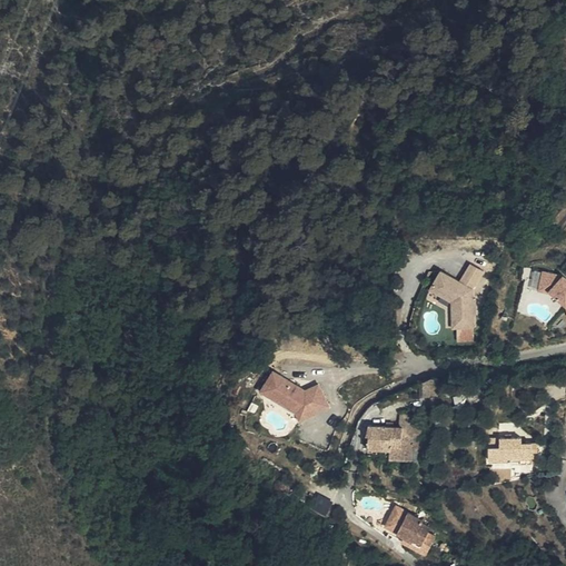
[(472,291),(483,272),(469,265),(458,283),(439,271),(428,290),(450,304),(450,329),(456,329),(456,340),(472,340),(472,291)]
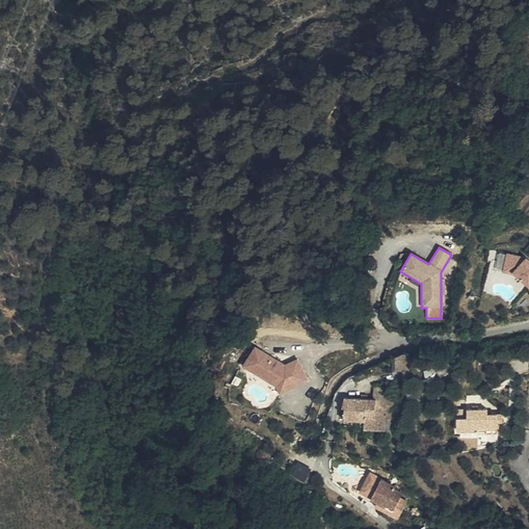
[(500,271),(503,254),(493,252),(490,269),(500,271)]
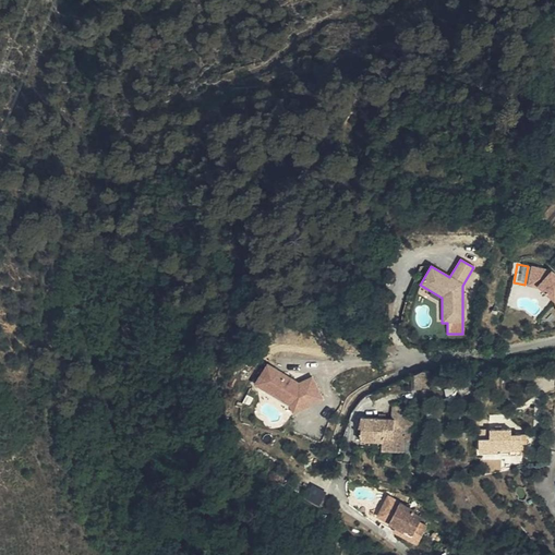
[(554,274),(552,272),(531,266),(526,287),(540,290),(553,302),(554,310),(554,274)]
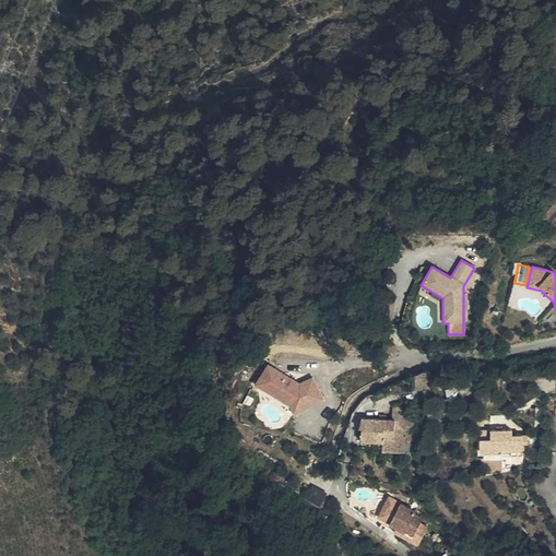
[(298,385),(268,364),(255,385),(288,407),(293,415),(322,401),(311,378),(298,385)]
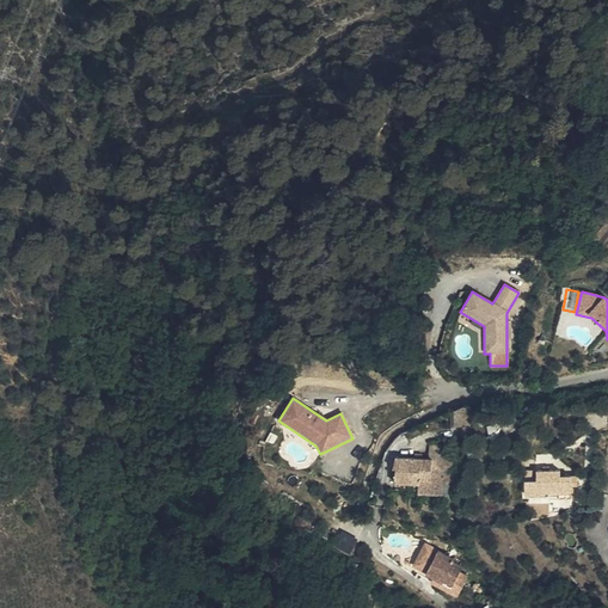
[(456,458),(456,455),(458,444),(441,443),(441,456),(456,458)]
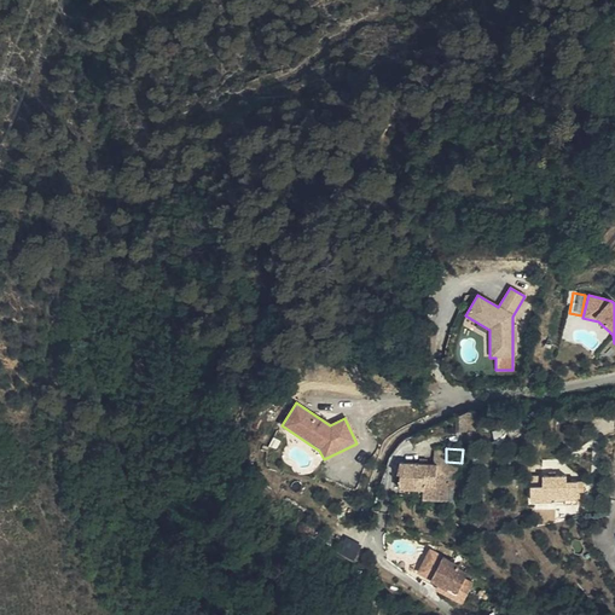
[(481,475),(481,460),(462,460),(462,463),(446,462),(411,460),(411,473),(413,473),(412,487),(433,489),(440,485),(460,486),(463,475),(481,475)]
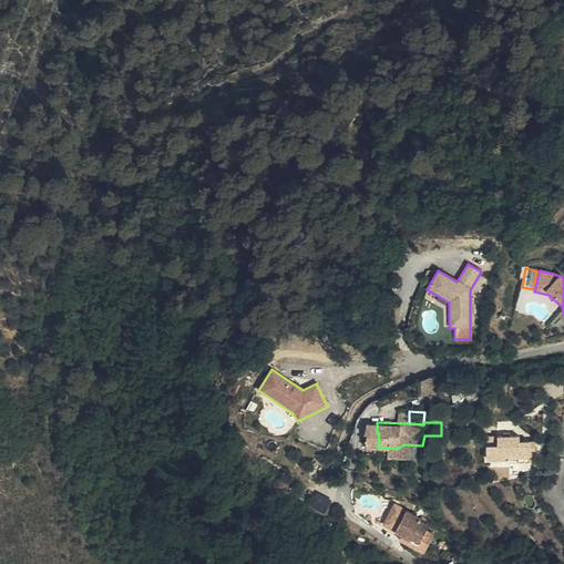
[(515,437),(495,437),(495,445),(485,445),(485,452),(482,452),(482,455),(484,455),(485,459),(506,459),(508,455),(515,455),(515,462),(527,461),(527,449),(531,448),(532,441),(514,441),(515,437)]
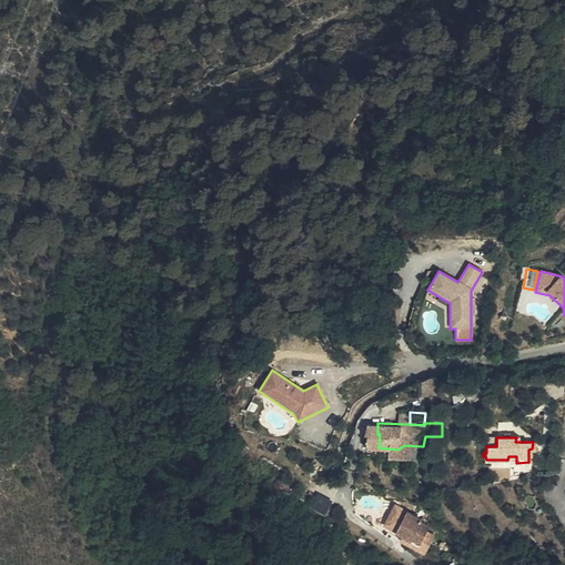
[(331,501),(316,493),(310,505),(325,513),(331,501)]
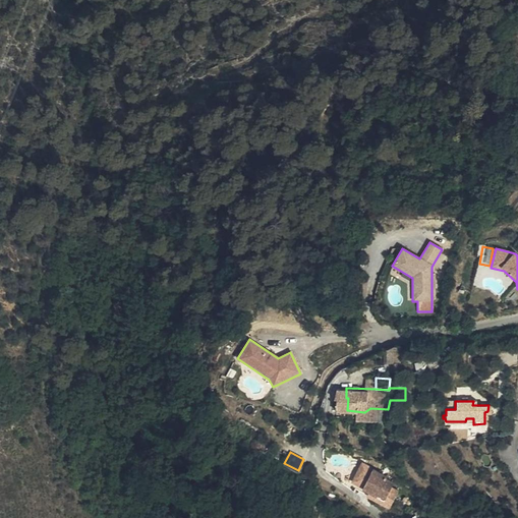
[(351,480),(356,482),(369,488),(375,491),(373,493),(378,496),(376,501),(390,508),(400,490),(391,484),(393,481),(387,478),(386,475),(364,465),(361,469),(358,467),(351,480)]
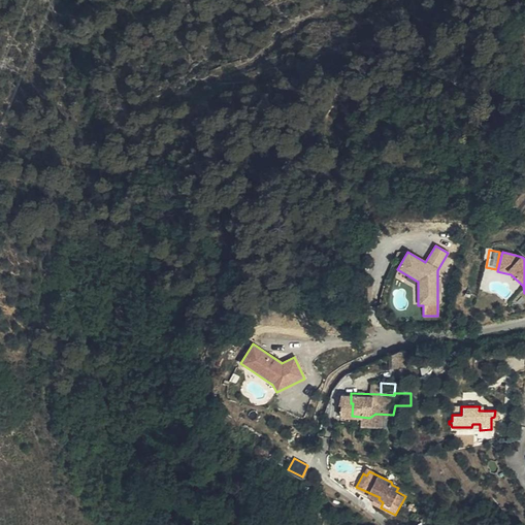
[(374,495),(361,489),(357,495),(371,503),(374,495)]
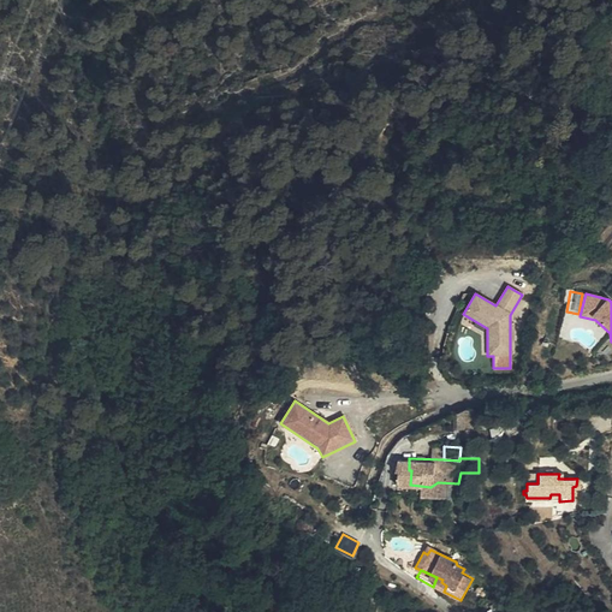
All buildings are outlined.
